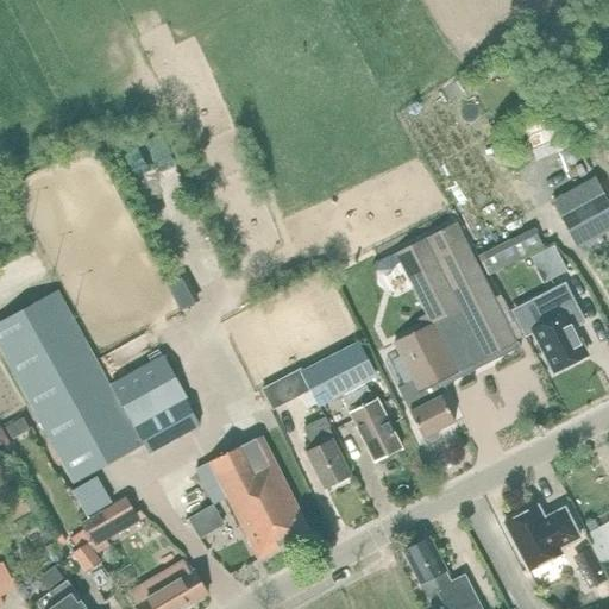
[(150,219),(167,213),(144,156),(154,152),(146,135),(120,145),(150,219)]
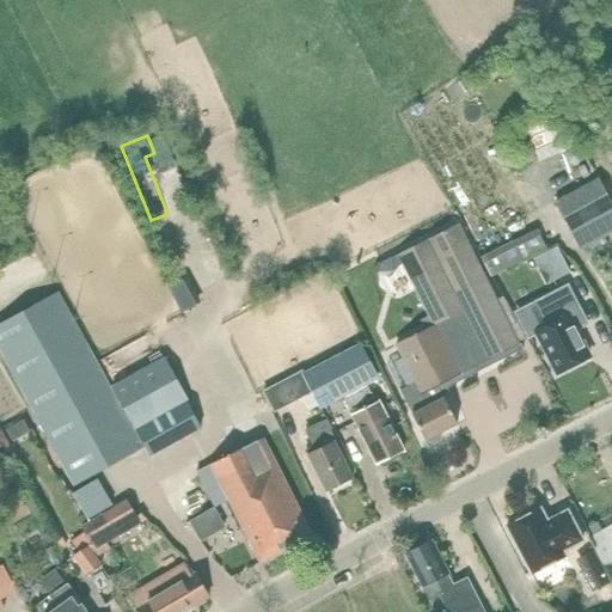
[(573,151),(567,153),(565,159),(568,164),(573,166),(579,164),(581,159),(579,153),(573,151)]
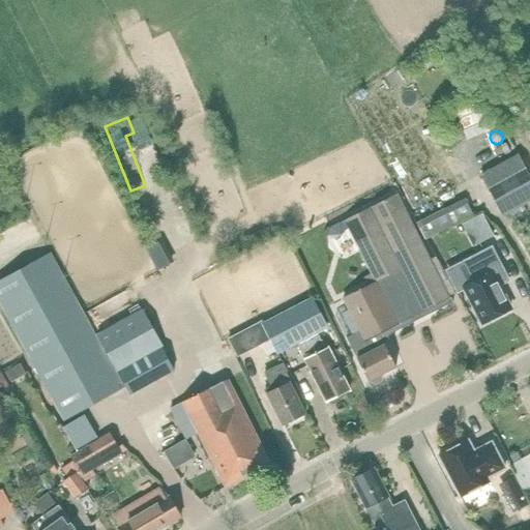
[(496,200),(504,214),(529,200),(529,189),(526,183),(529,180),(529,179),(517,155),(480,176),(495,201),(496,200)]
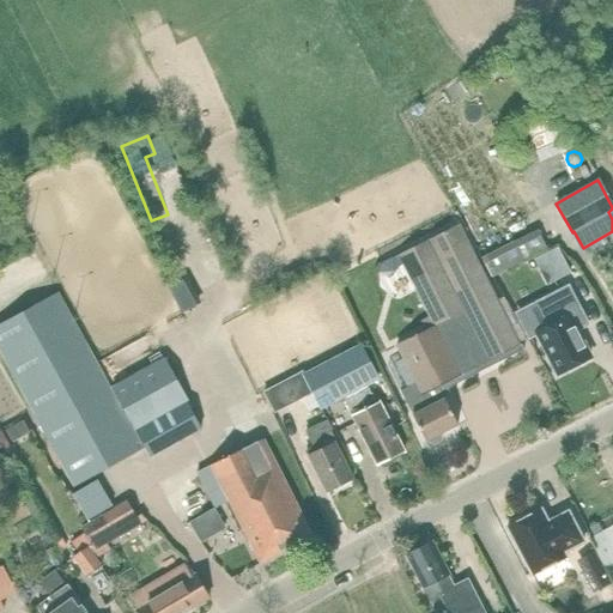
[(422,333),(448,381),(460,375),(519,346),(459,225),(399,255),(434,327),(422,333)]
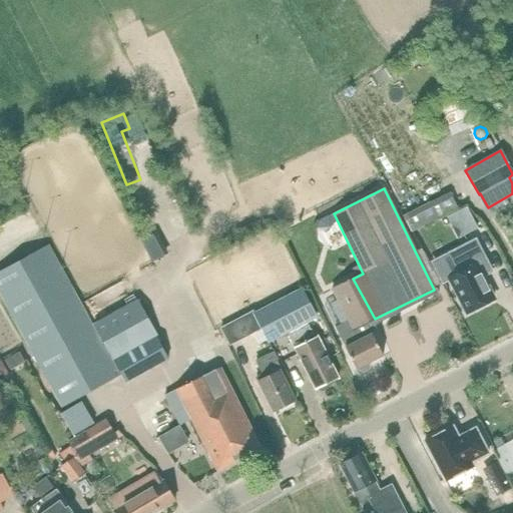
[(430,201),(402,215),(411,233),(439,219),(430,201)]
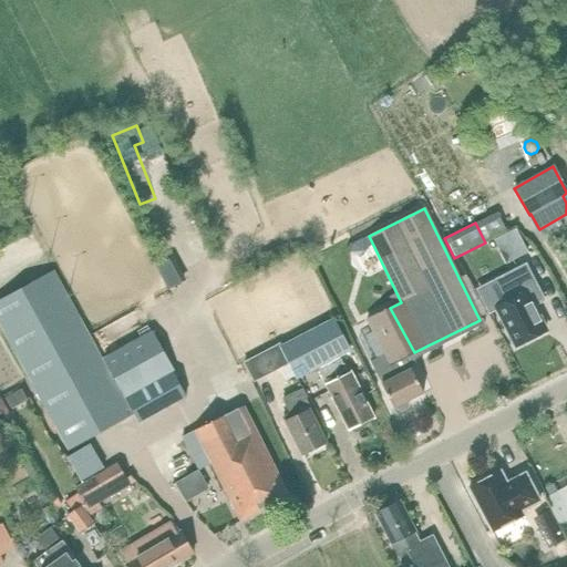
[(515,228),(502,235),(514,259),(527,253),(515,228)]
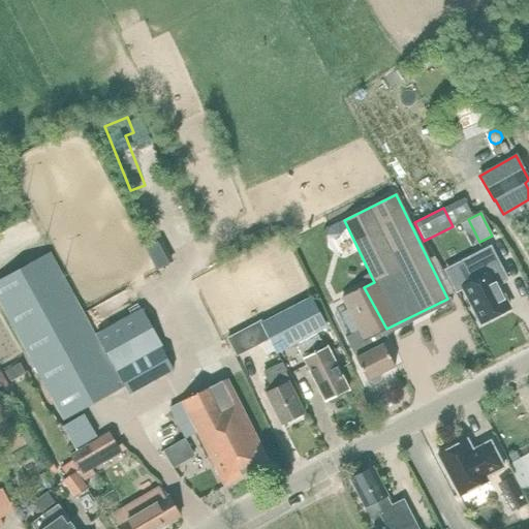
[(158,243),(147,249),(158,270),(169,263),(158,243)]
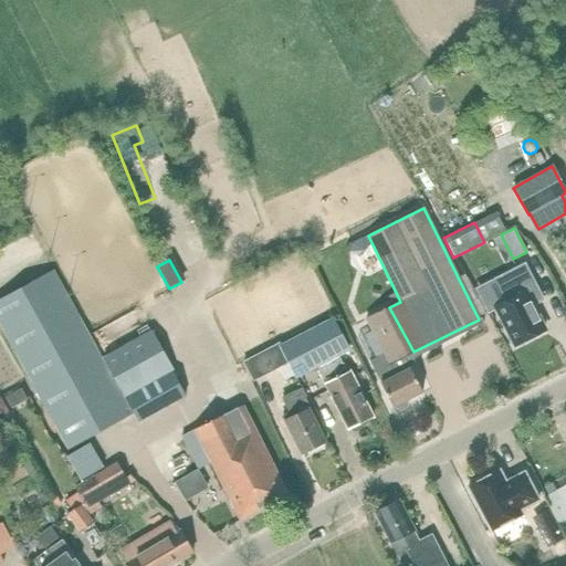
[(495,308),(514,345),(544,329),(525,293),(523,293),(521,290),(525,276),(517,262),(494,273),(503,291),(510,302),(495,308)]
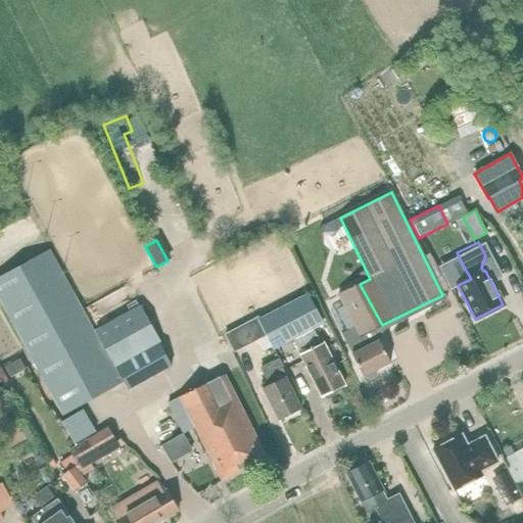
[(0,300),(62,415),(122,383),(48,250),(0,276),(0,300)]
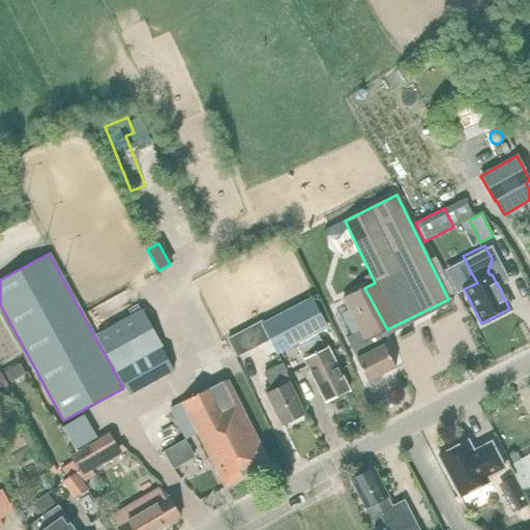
[(387,329),(364,288),(342,299),(359,332),(346,339),(350,347),(343,350),(349,364),(357,360),(367,381),(370,380),(371,383),(375,384),(380,381),(381,378),(380,375),(395,366),(384,345),(383,345),(378,333),(387,329)]
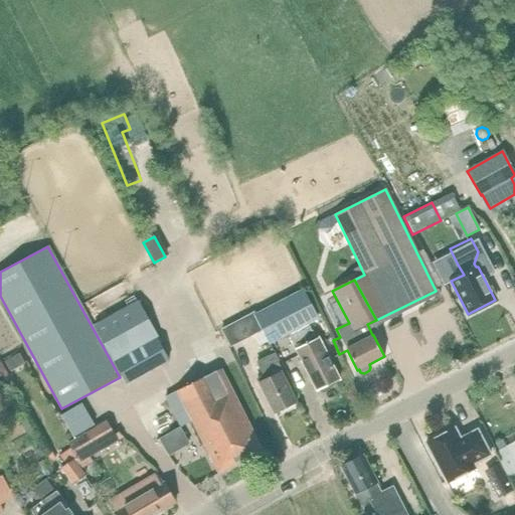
[(253,315),(262,331),(269,345),(316,320),(301,291),(253,315)]
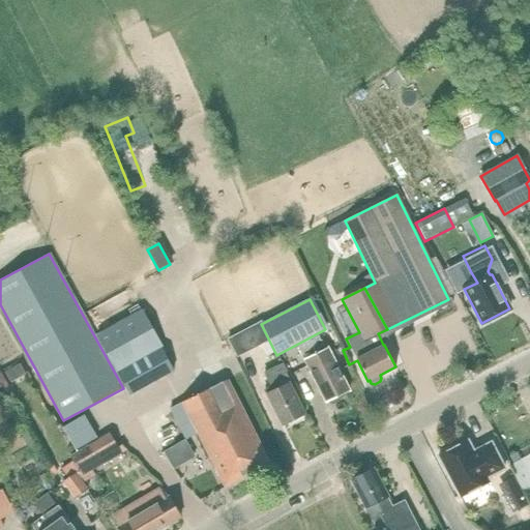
[(129,395),(174,371),(162,348),(163,347),(142,311),(96,335),(129,395)]
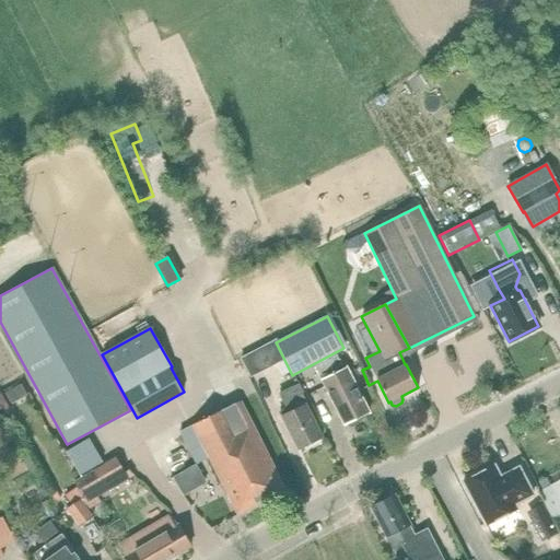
[(276,342),(275,340),(240,359),(249,377),(284,360),(276,342)]
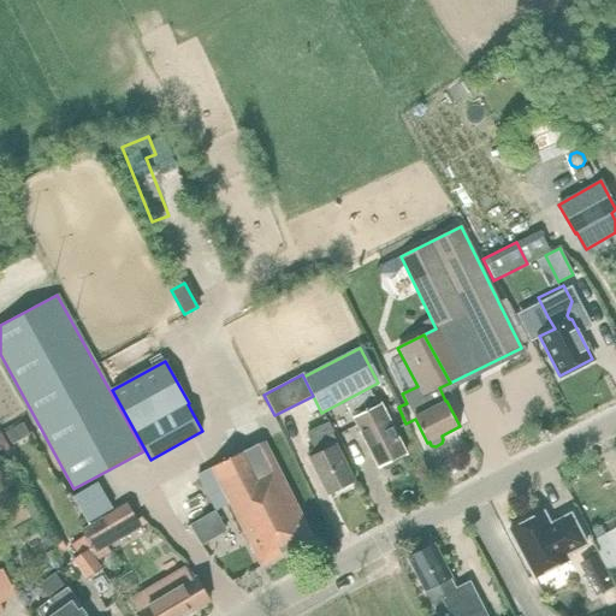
[(396,458),(406,454),(388,418),(381,406),(354,419),(361,431),(379,467),(383,466),(384,469),(386,469),(396,465),(397,462),(396,458)]
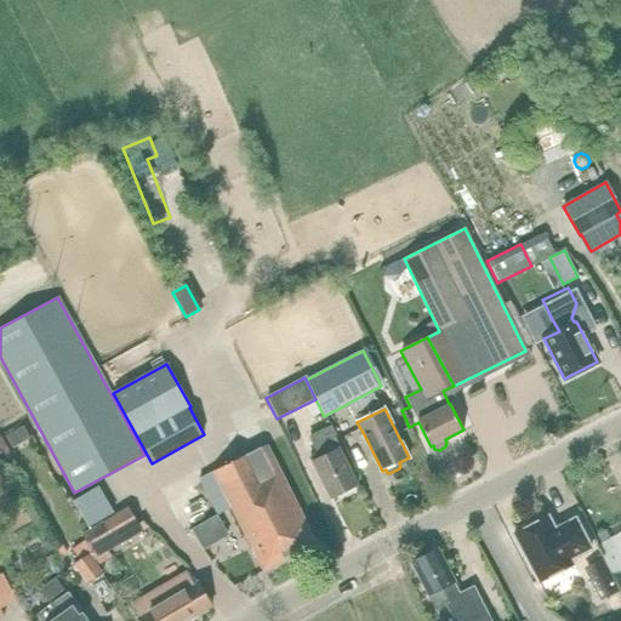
[(330,499),(357,485),(340,449),(340,448),(334,436),(336,434),(332,426),(309,437),(318,453),(309,457),(330,499)]
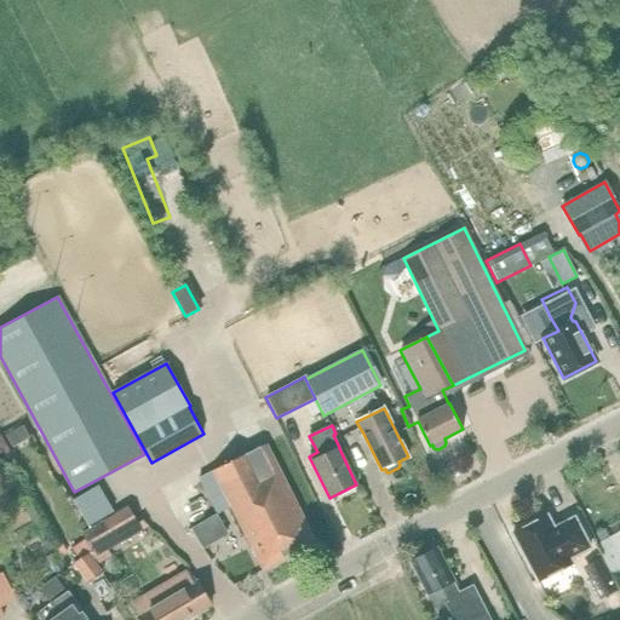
[(356,437),(344,440),(350,463),(361,460),(356,437)]
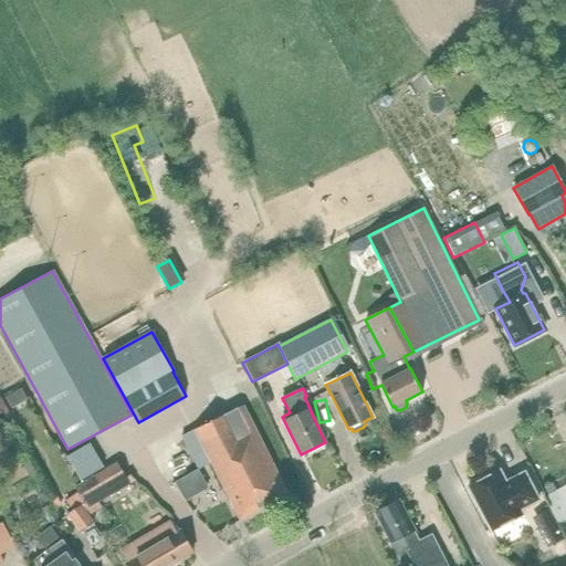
[(16,423),(6,404),(0,406),(10,426),(16,423)]
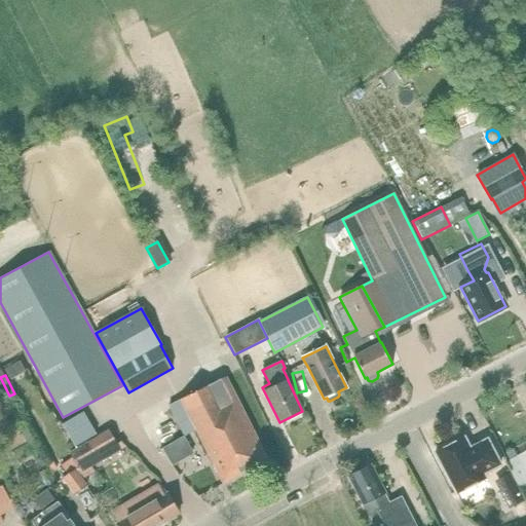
[(195,430),(223,484),(268,460),(223,377),(168,406),(184,436),(195,430)]
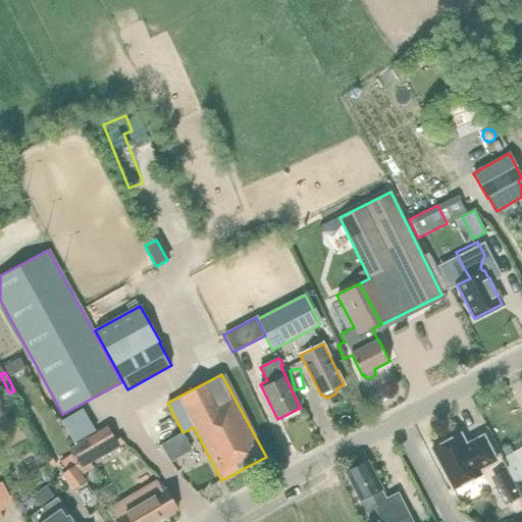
[(74,442),(95,430),(83,409),(62,421),(74,442)]
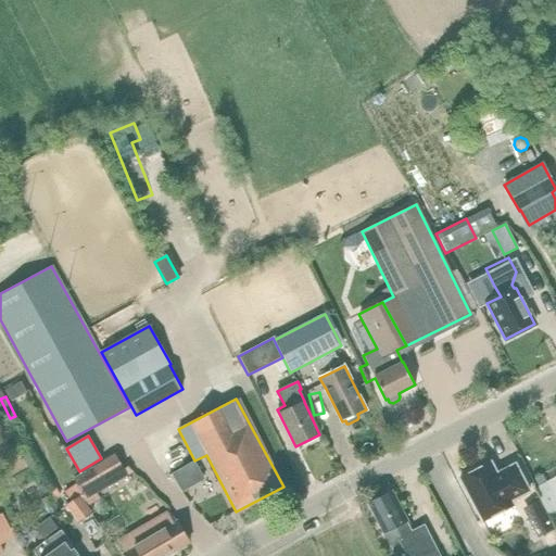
[(75,479),(74,479),(76,483),(77,483),(86,500),(89,505),(100,498),(97,493),(92,485),(123,468),(115,455),(115,454),(76,478),(75,479)]
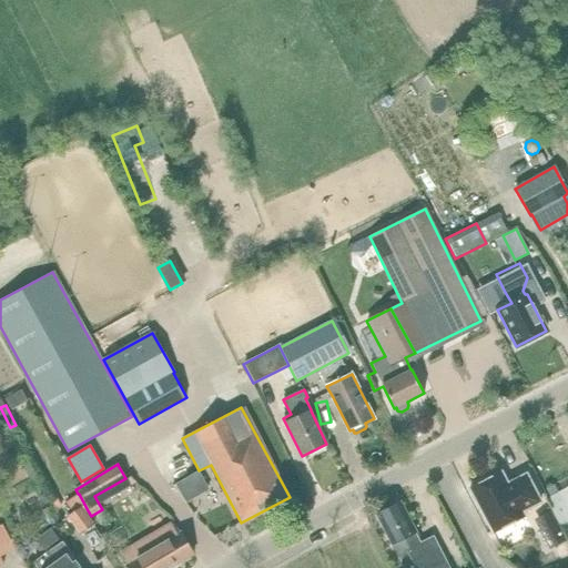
[(196,468),(174,482),(184,498),(206,486),(196,468)]
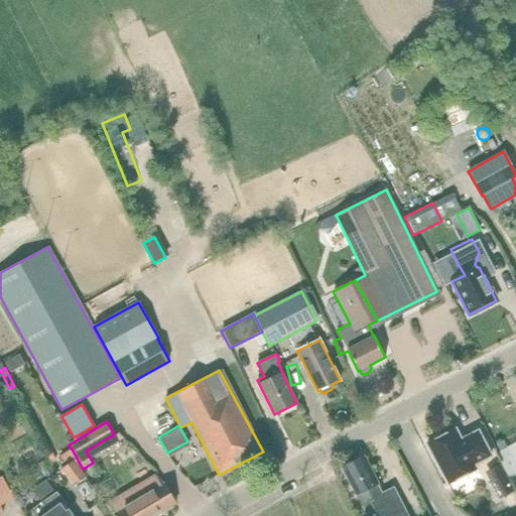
[(461,439),(456,428),(426,443),(447,483),(476,469),(474,465),(491,456),(478,430),(461,439)]
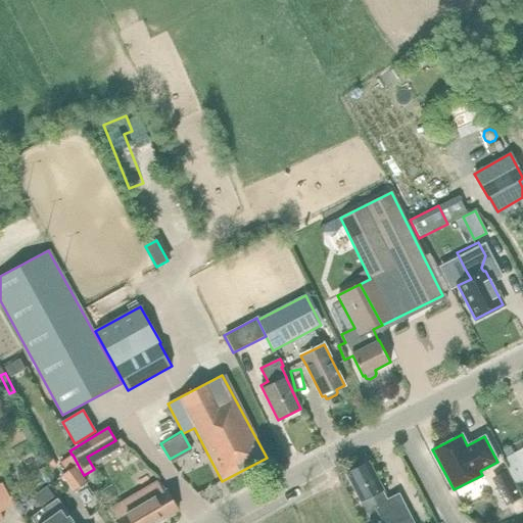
[(72,455),(59,462),(66,472),(62,475),(75,491),(86,483),(78,472),(81,470),(73,455),(72,455)]
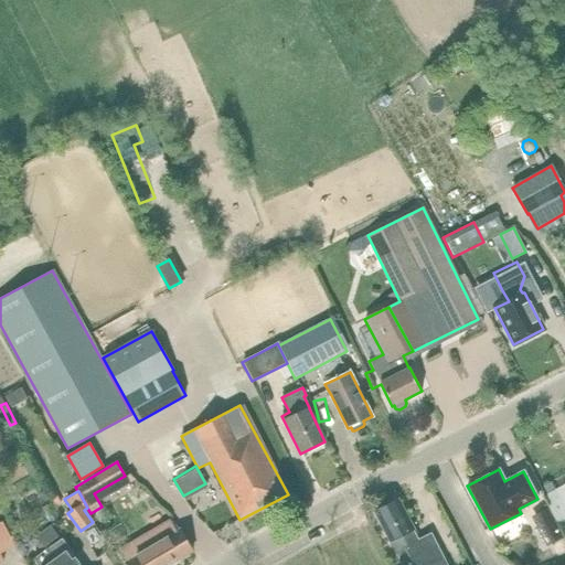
[(414,564),(446,564),(429,533),(418,540),(412,529),(413,528),(397,500),(375,512),(397,555),(406,551),(414,564)]
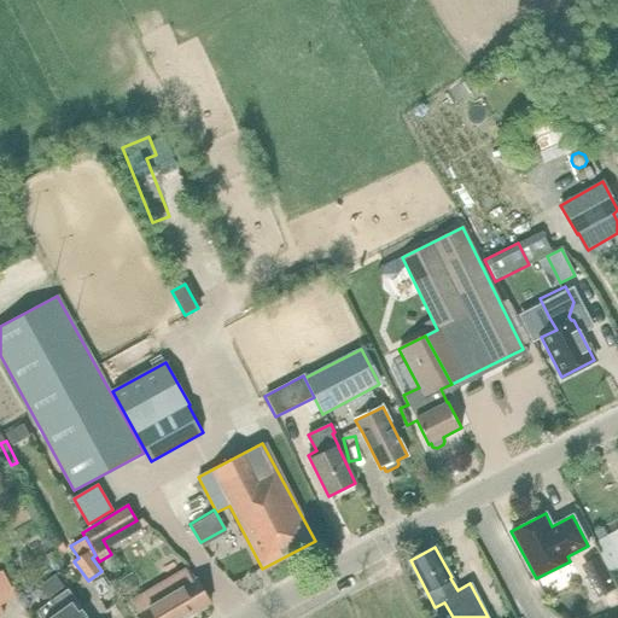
[(111,566),(124,559),(121,552),(108,559),(111,566)]
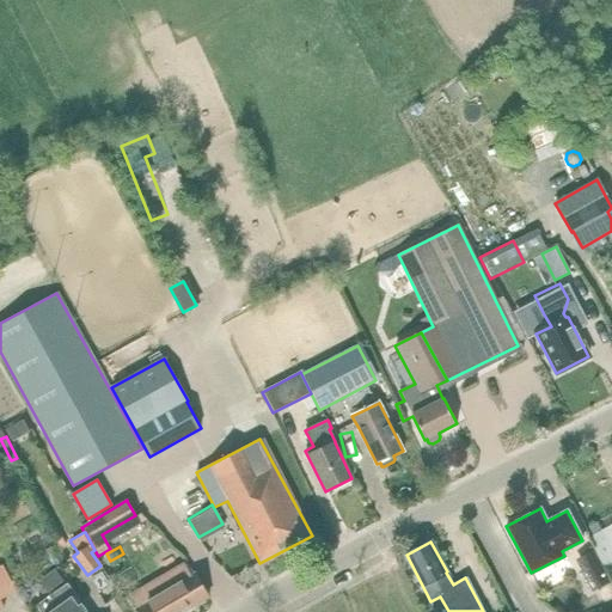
[(593,550),(574,560),(581,575),(600,565),(597,558),(593,550)]
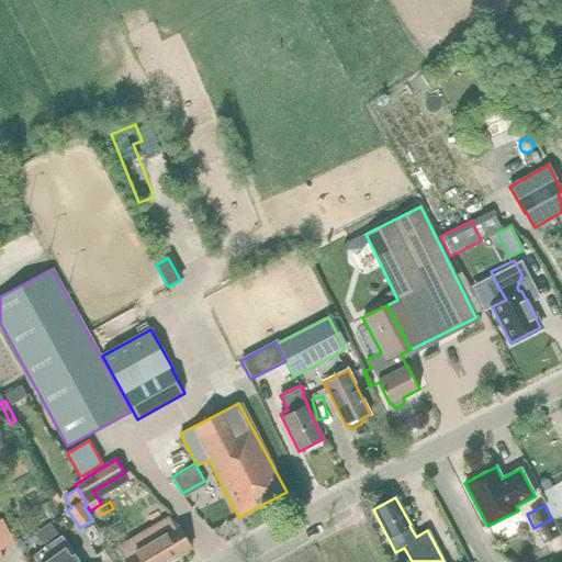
[(127,561),(169,561),(191,549),(179,529),(176,531),(169,520),(120,548),(127,561)]
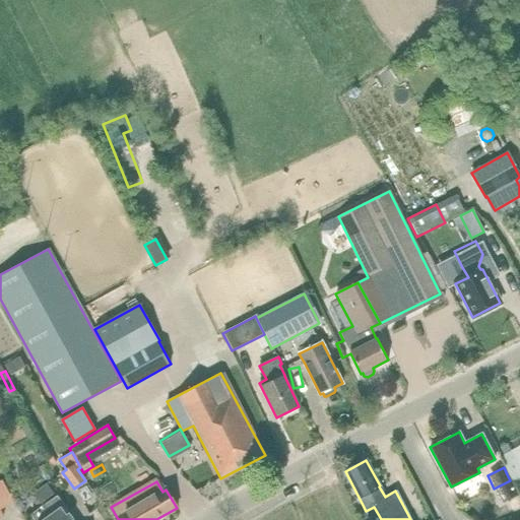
[(54,494),(47,484),(47,483),(38,490),(46,500),(54,494)]
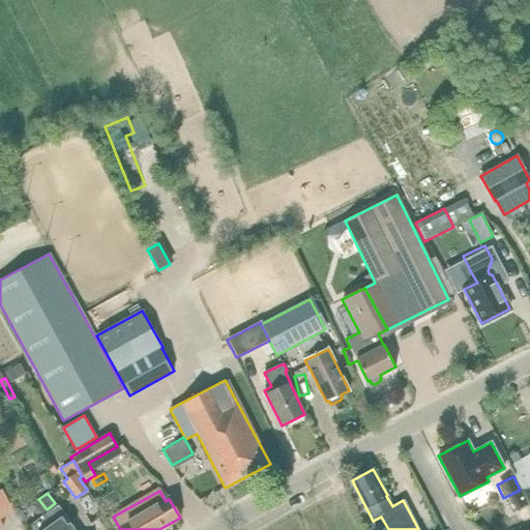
[(43,514),(54,529),(76,529),(59,504),(43,514)]
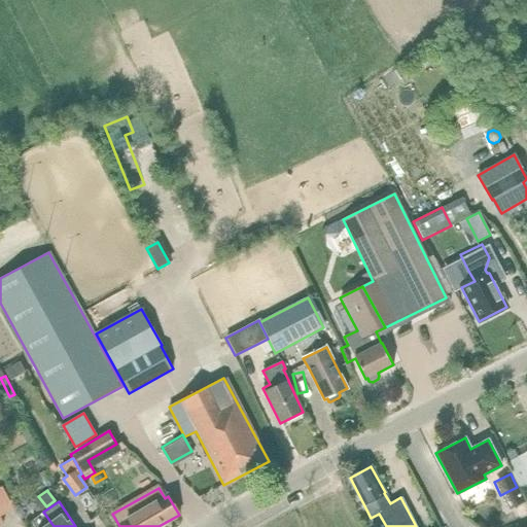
[(54,526),(43,512),(32,520),(35,526),(54,526)]
